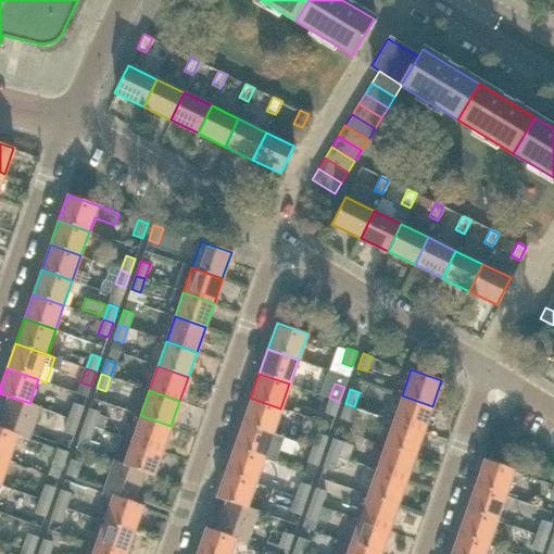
[(29,403),(8,395),(1,413),(2,413),(0,419),(0,423),(1,423),(30,433),(40,407),(29,403)]
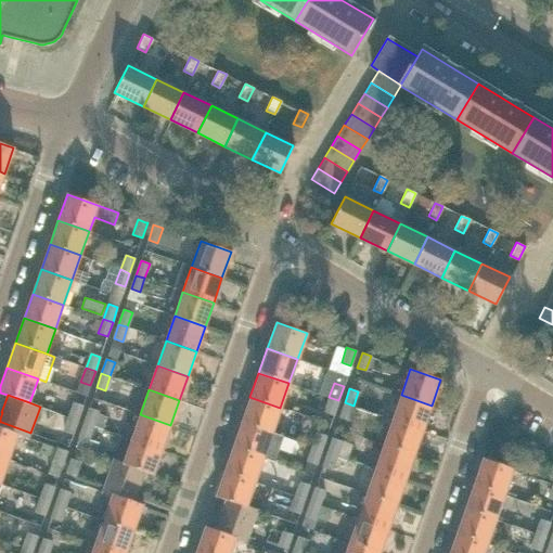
[(423,429),(432,406),(401,395),(393,420),(423,429)]
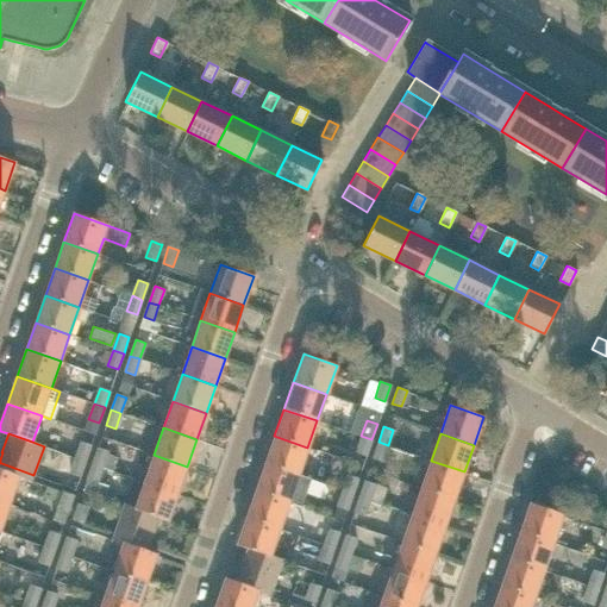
[(298,475),(307,448),(274,436),(266,463),(298,475)]
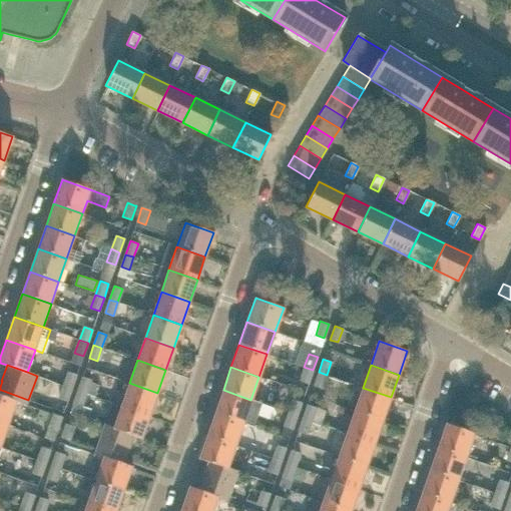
[(308,383),(313,370),(304,367),(300,380),(308,383)]
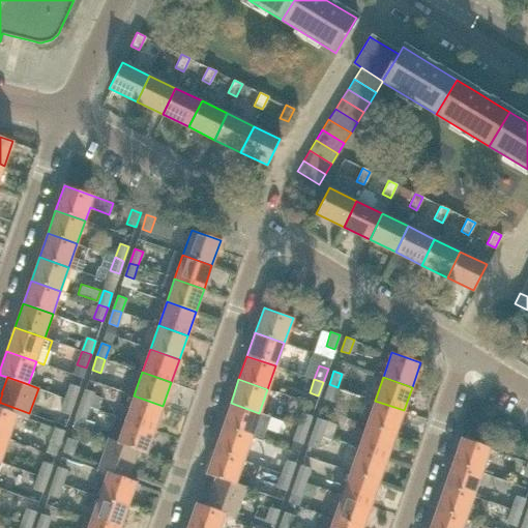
[(65,398),(75,401),(79,387),(70,384),(65,398)]
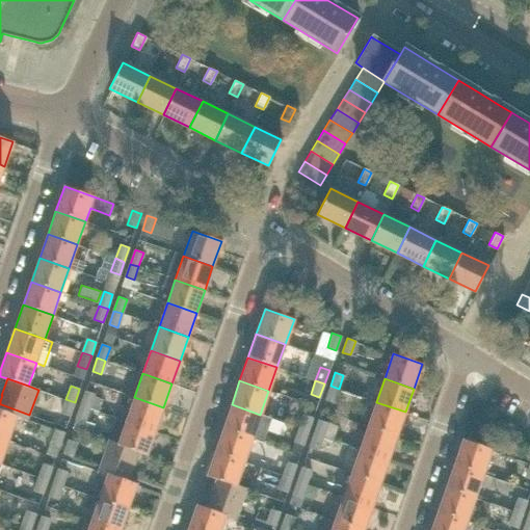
[(334,402),(339,389),(330,386),(325,399),(334,402)]
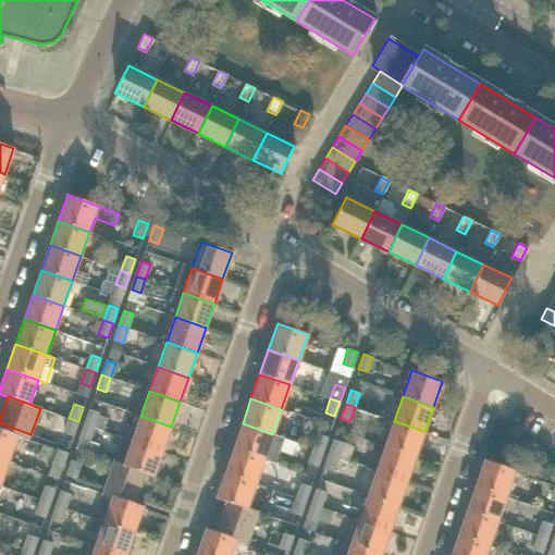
[(84,423),(94,427),(98,412),(89,409),(84,423)]
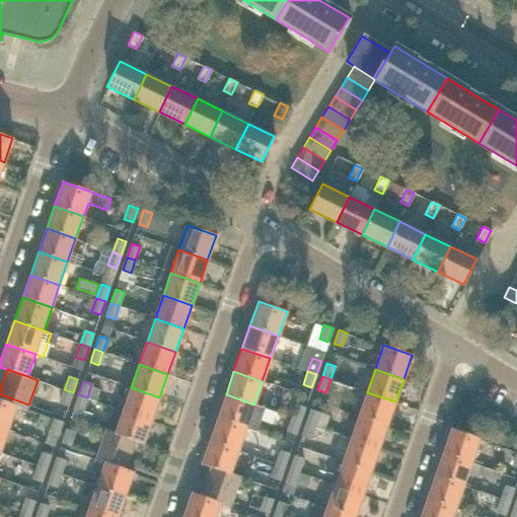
[(151,420),(159,397),(131,387),(123,411),(151,420)]
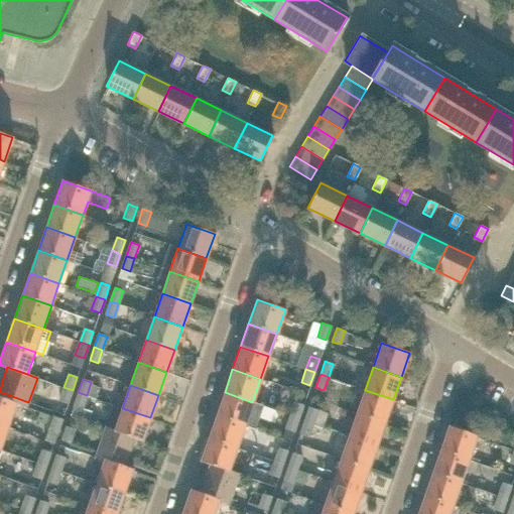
[(68,403),(73,390),(63,387),(59,400),(68,403)]
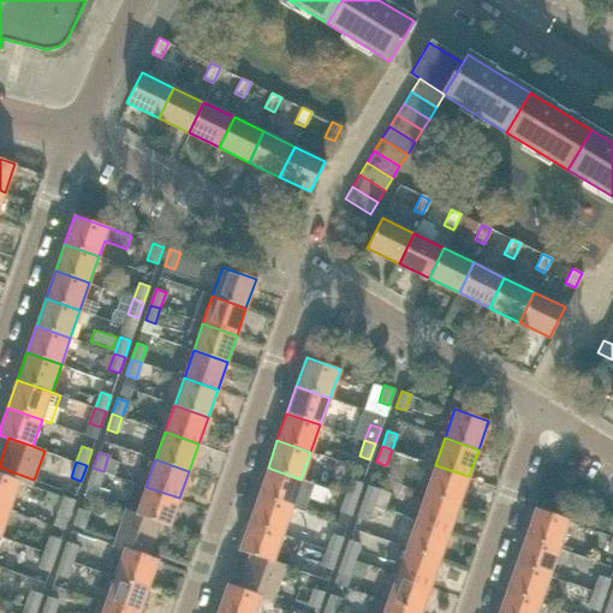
[(459,504),(469,476),(435,465),(426,492),(459,504)]
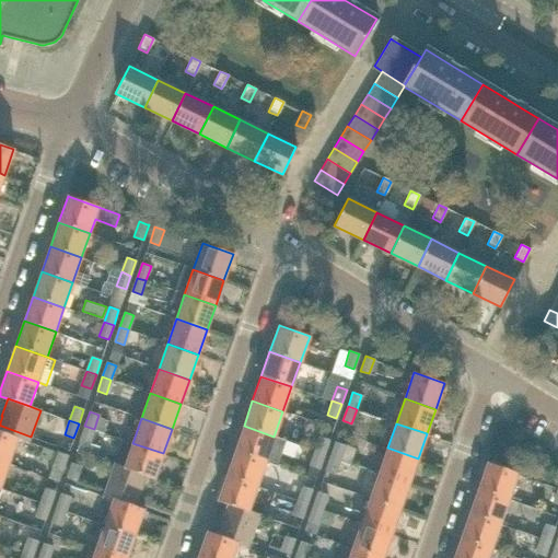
[(89,443),(94,429),(84,426),(80,440),(89,443)]
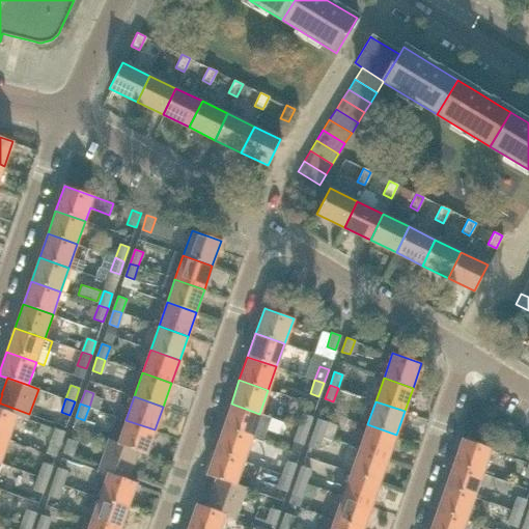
[(270,417),(259,414),(231,404),(223,427),(251,438),(261,441),(270,417)]
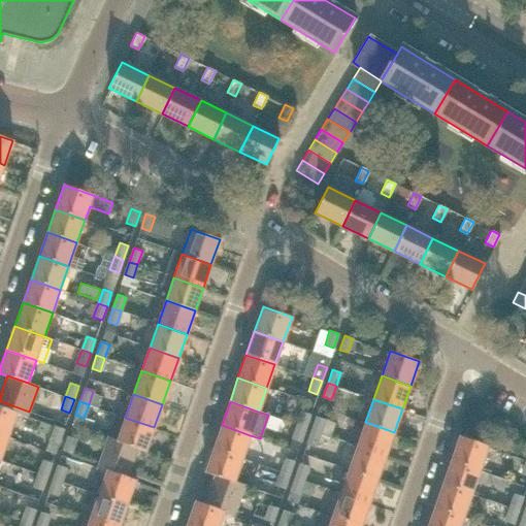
[(286,423),(290,411),(274,405),(270,418),(286,423)]
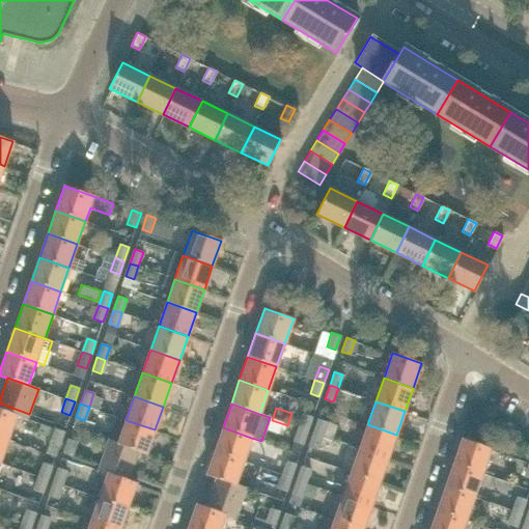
[(28,418),(0,409),(0,436),(8,439),(17,416),(27,420),(28,418)]
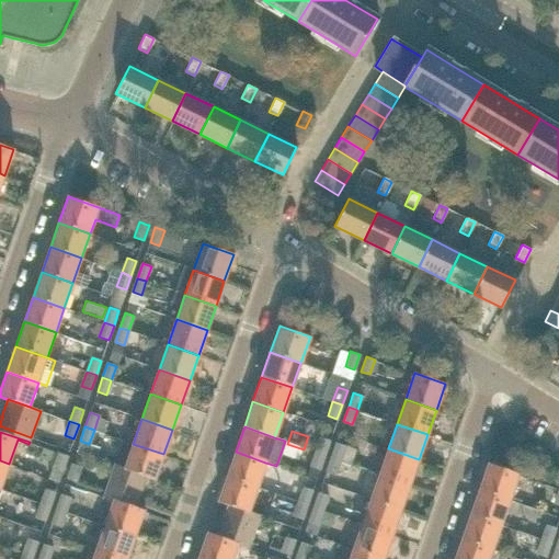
[(315,452),(324,455),(330,441),(320,437),(315,452)]
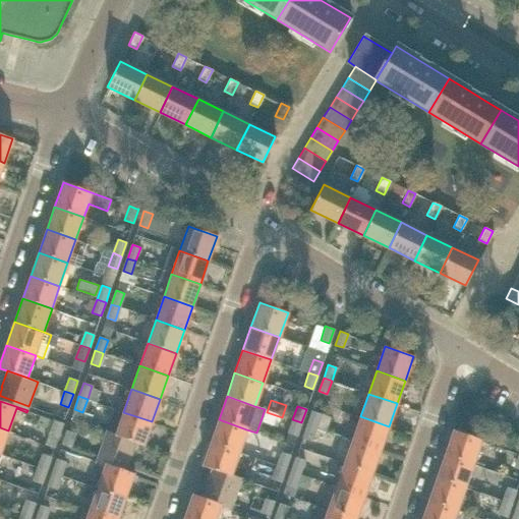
[(307,423),(315,426),(320,414),(311,411),(307,423)]
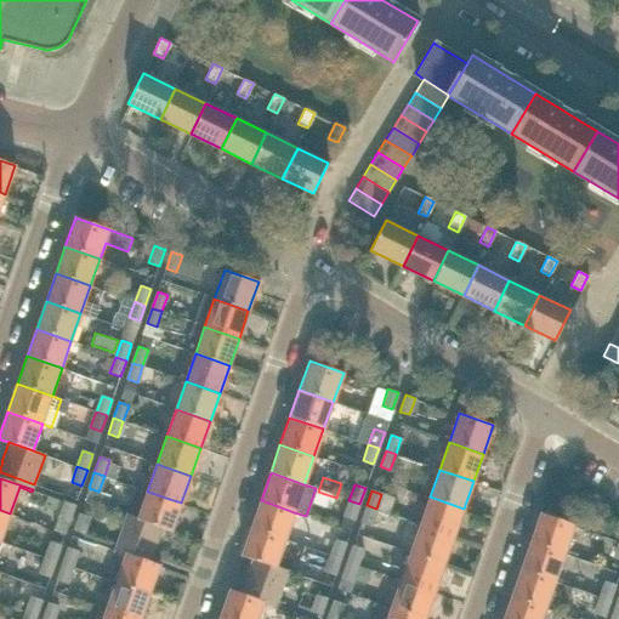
[(171,531),(181,503),(147,492),(137,518),(162,527),(171,531)]
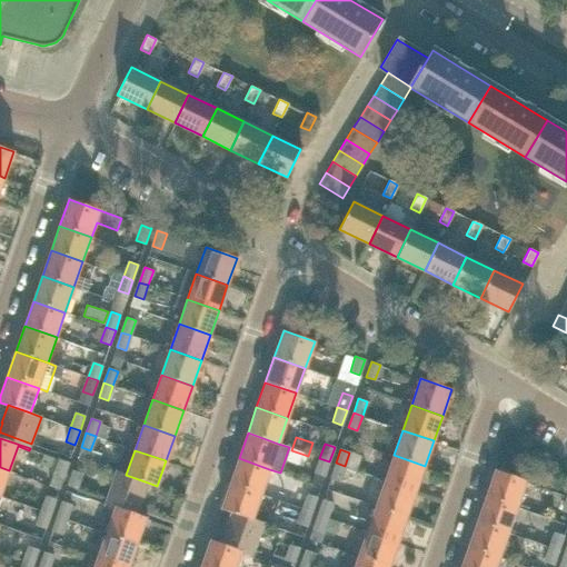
[(416,491),(425,466),(394,455),(385,480),(416,491)]
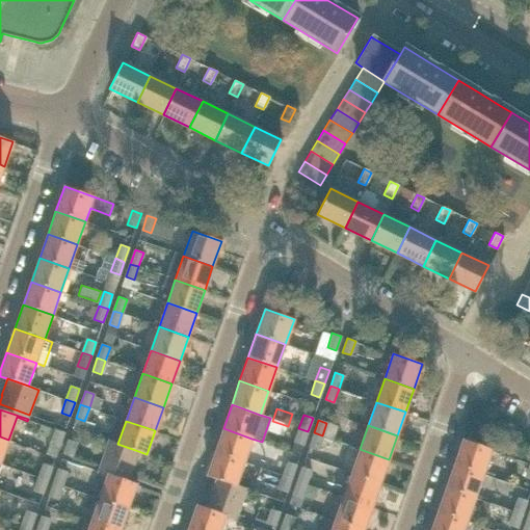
[(244,461),(252,439),(223,428),(215,451),(244,461)]
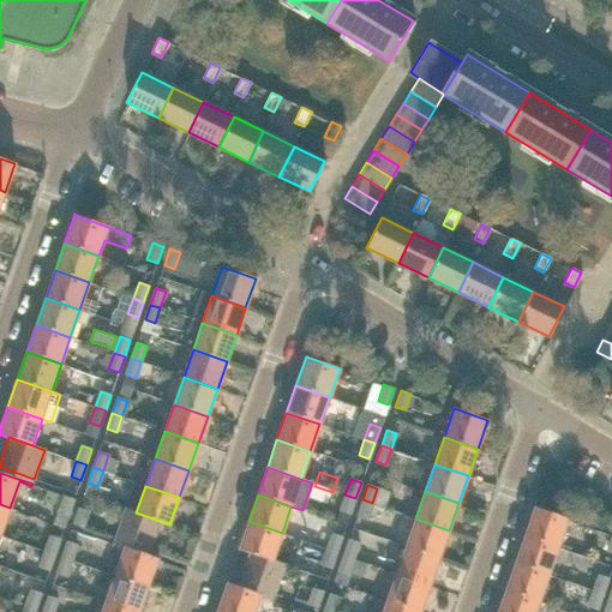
[(349,514),(355,498),(345,495),(340,510),(349,514)]
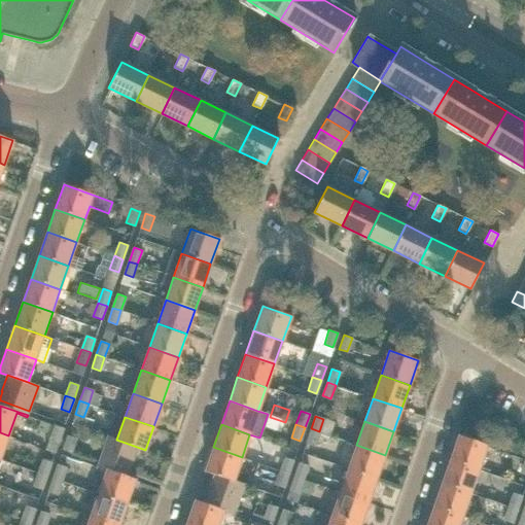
[(59,442),(64,428),(55,425),(49,439),(59,442)]
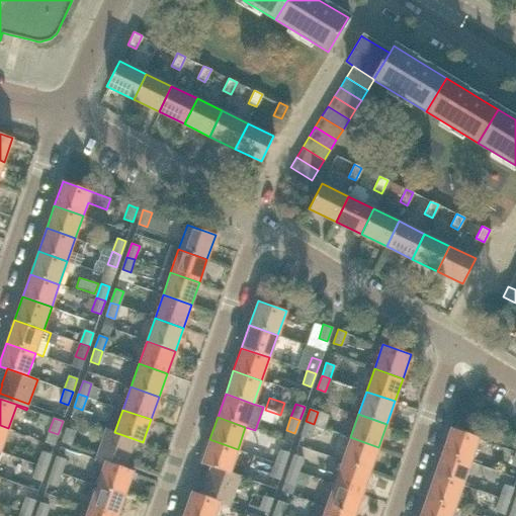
[(309,438),(314,424),(306,421),(301,435),(309,438)]
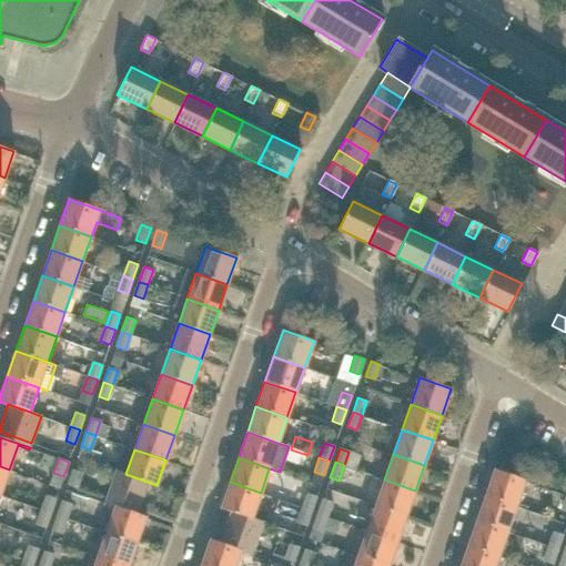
[(0,495),(1,495),(9,470),(0,466),(0,495)]
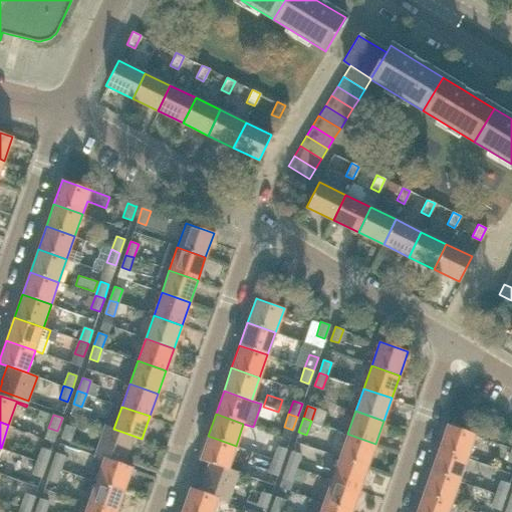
[(467,458),(475,434),(447,424),(439,448),(467,458)]
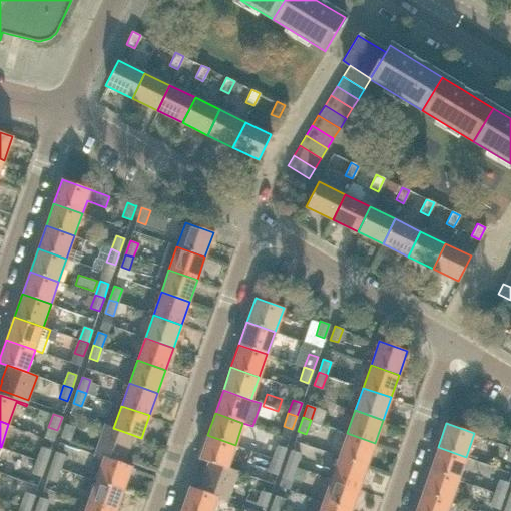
[(69,440),(74,427),(66,424),(61,437),(69,440)]
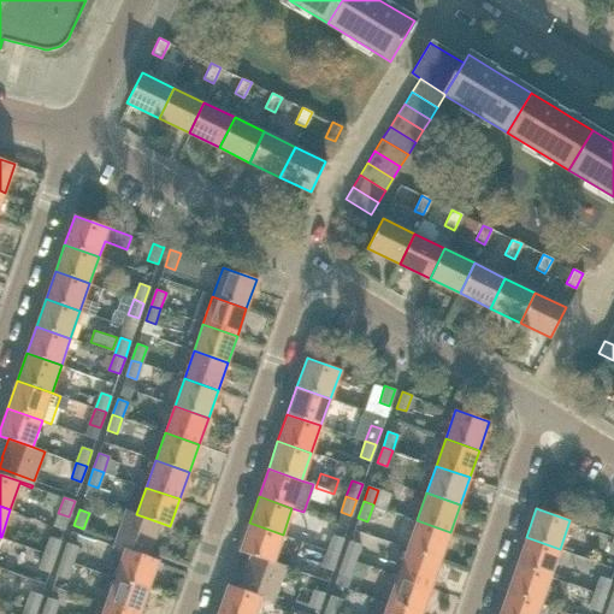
[(136,514),(125,509),(116,539),(148,551),(152,541),(153,541),(160,523),(136,514)]
